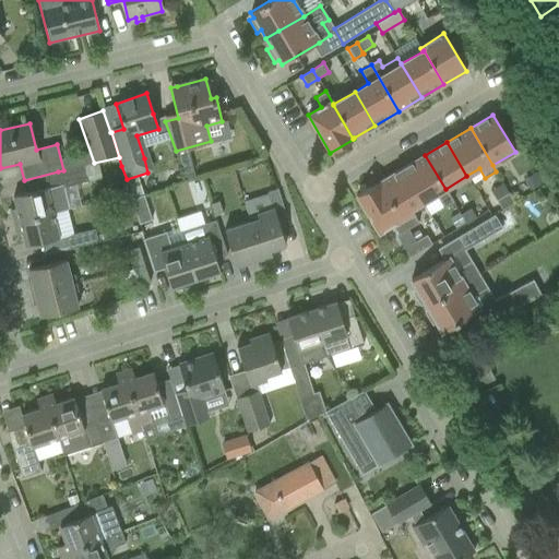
[(425,155),(403,168),(423,202),(435,194),(443,207),(453,202),(445,189),(425,155)]
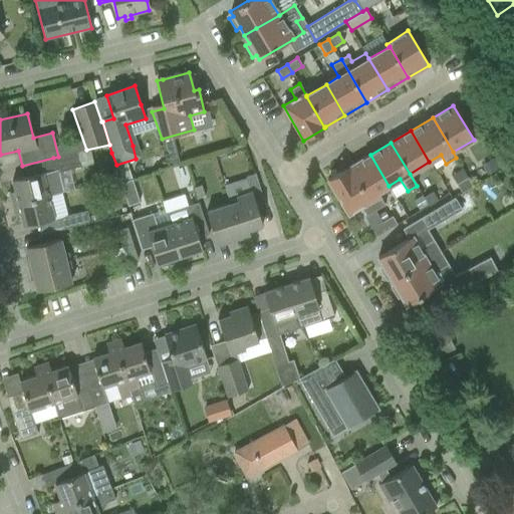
[(58,157),(53,158),(56,170),(56,172),(80,167),(79,162),(76,152),(58,157)]
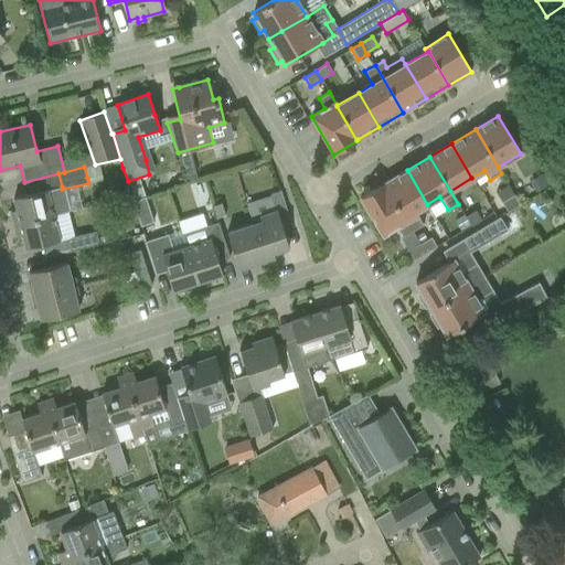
[(407,170),(384,183),(383,184),(412,232),(423,225),(415,212),(427,204),(407,170)]
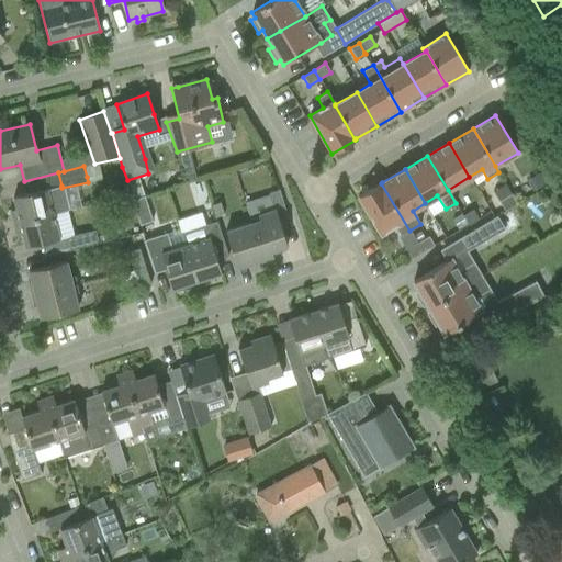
[(539,176),(528,181),(534,191),(544,184),(539,176)]
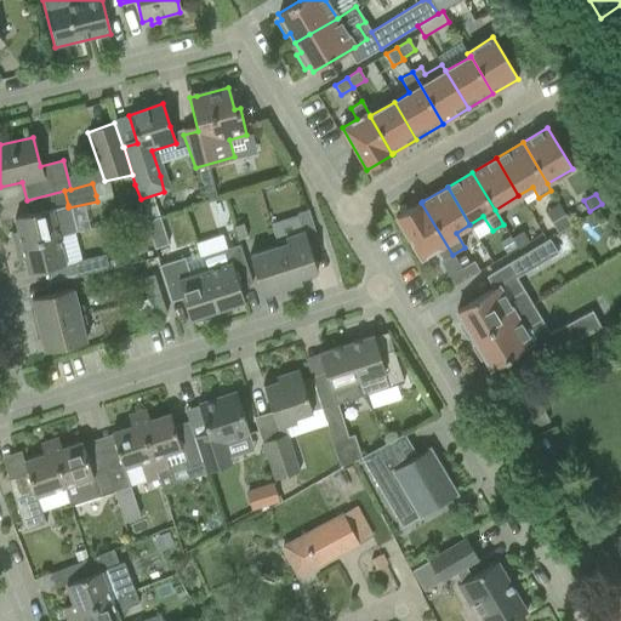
[(421,203),(422,201),(396,217),(420,260),(436,250),(443,261),(453,255),(421,203)]
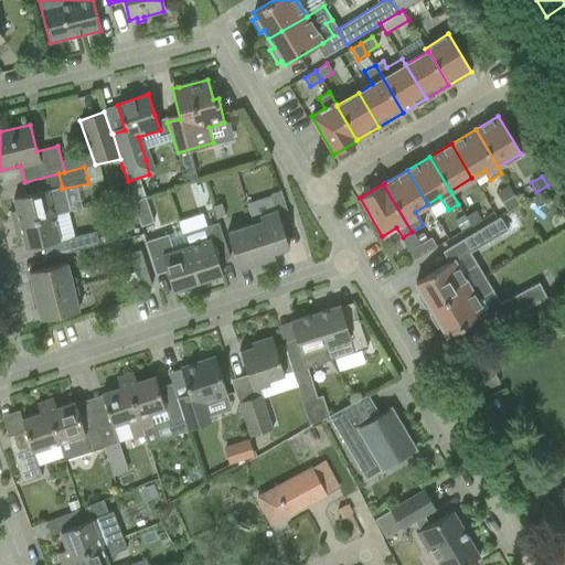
[(17,211),(10,212),(13,225),(52,215),(67,212),(65,200),(61,201),(57,188),(13,199),(17,211)]
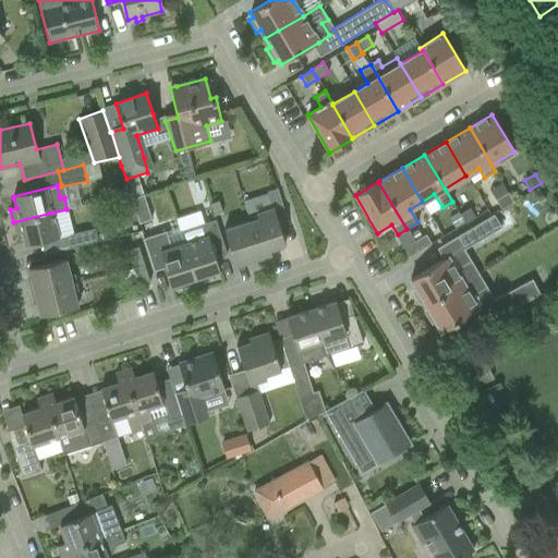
[(267,192),(270,203),(279,199),(276,189),(267,192)]
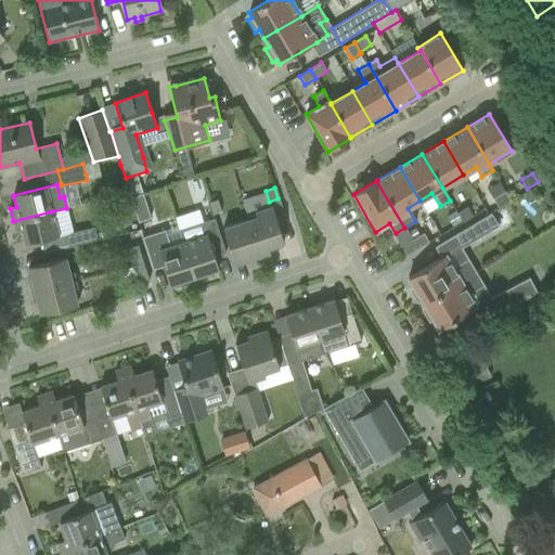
[(492,198),(498,209),(511,202),(504,192),(492,198)]
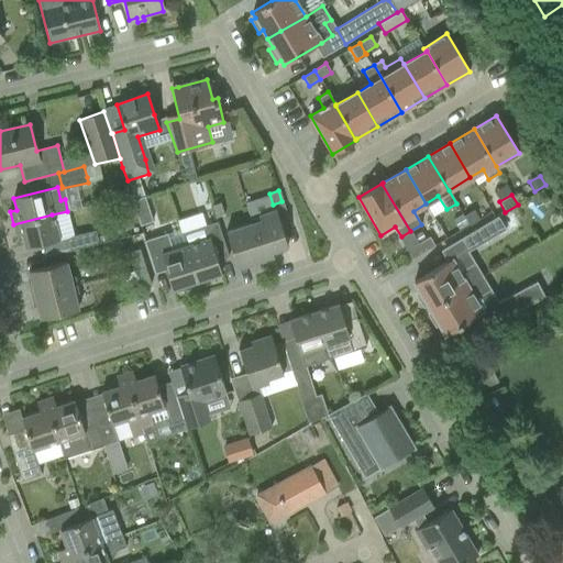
[(132,201),(140,225),(153,222),(144,197),(132,201)]
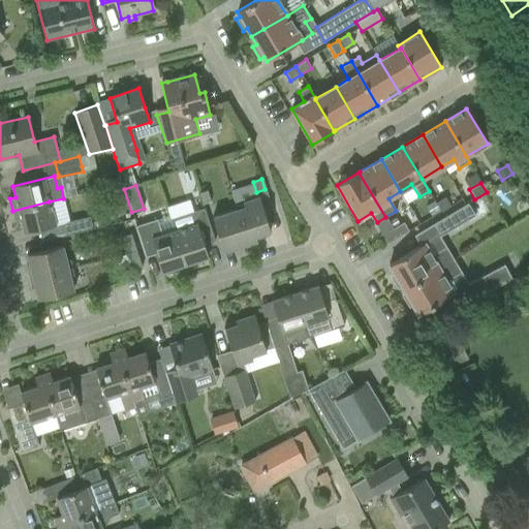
[(256,192),(258,196),(260,203),(269,200),(265,189),(256,192)]
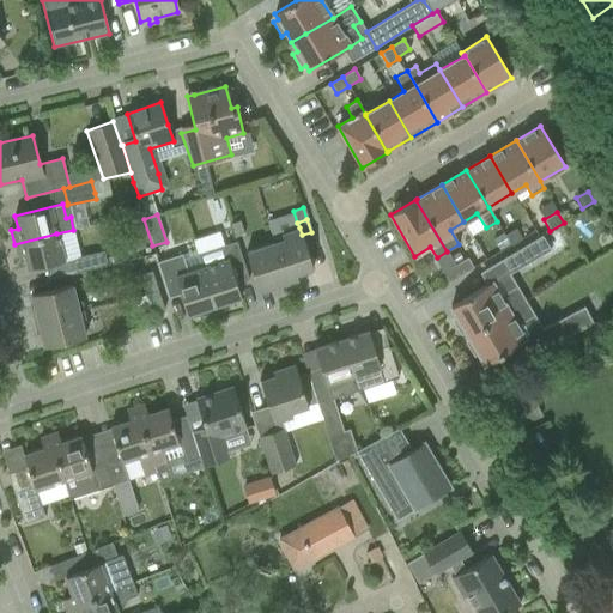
[(240,222),(228,225),(231,238),(243,235),(240,222)]
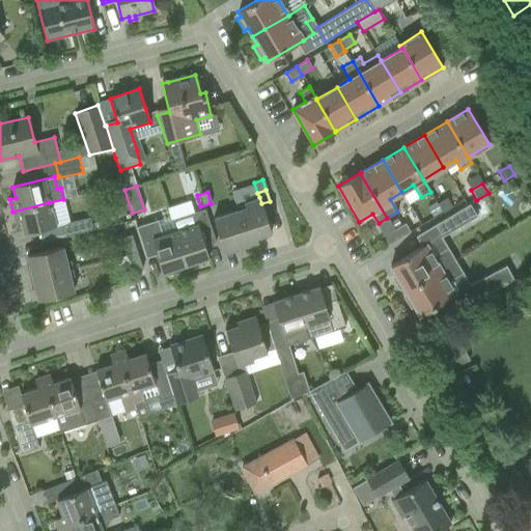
[(264,214),(261,203),(259,197),(235,205),(236,210),(247,240),(271,232),(264,214)]
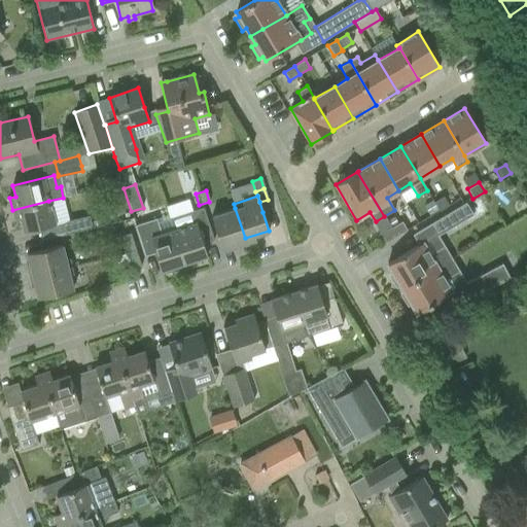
[(165,205),(170,220),(195,212),(189,197),(165,205)]
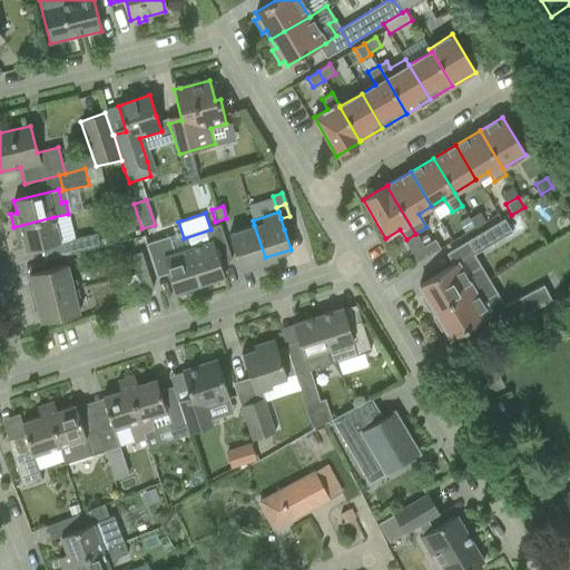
[(479,214),(470,219),(475,228),(484,223),(479,214)]
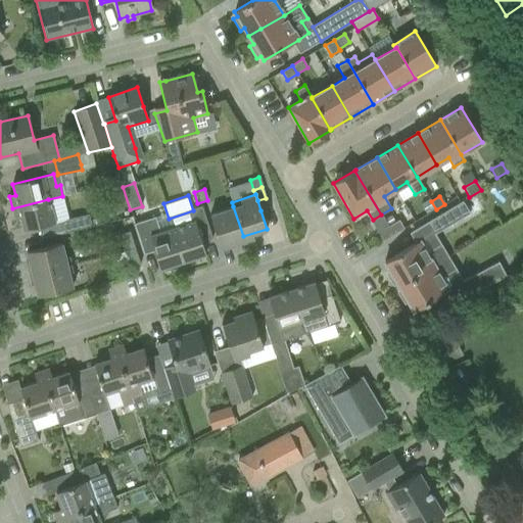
[(266,198),(257,200),(260,210),(269,208),(266,198)]
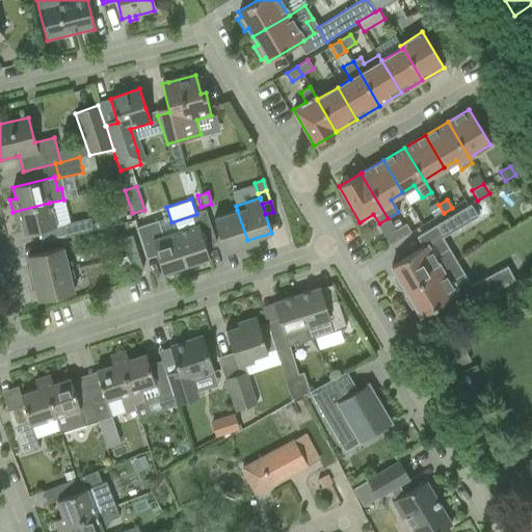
[(49,203),(12,212),(16,223),(21,222),(24,235),(38,231),(44,230),(54,227),(49,203)]
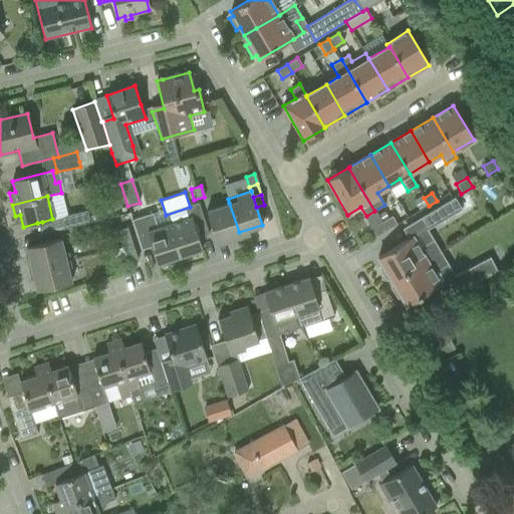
[(421,197),(412,202),(417,210),(426,205),(421,197)]
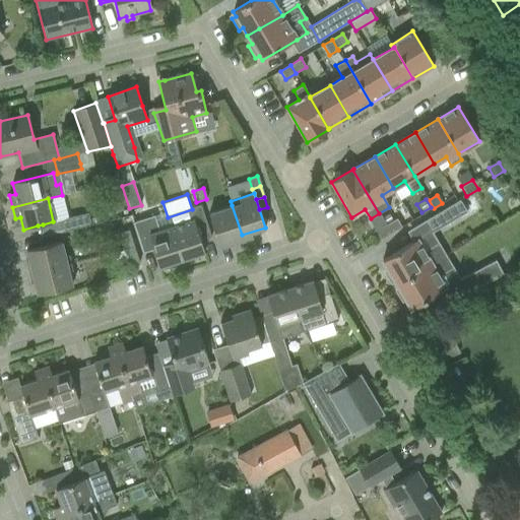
[(431,217),(438,230),(467,212),(460,200),(431,217)]
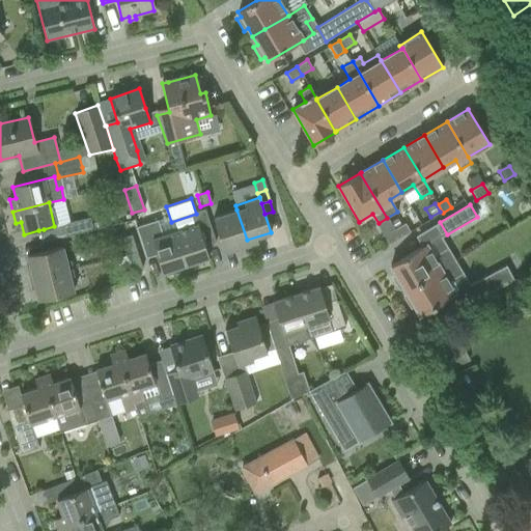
[(247,240),(236,210),(213,218),(224,253),(248,245),(247,240)]
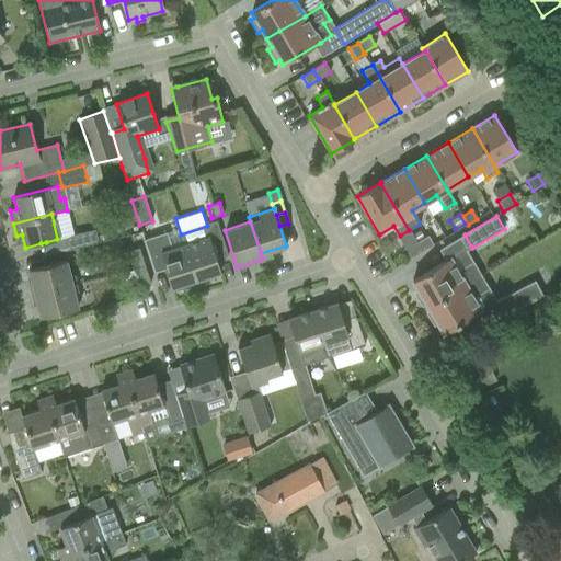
[(73,236),(64,238),(67,251),(98,243),(94,230),(73,236)]
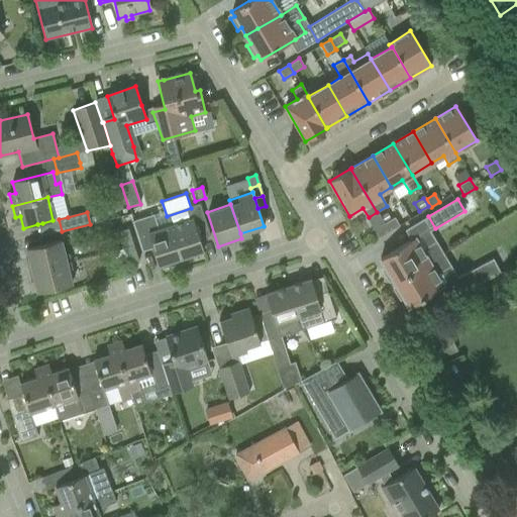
[(181,259),(170,225),(159,229),(153,215),(132,221),(142,251),(152,248),(159,266),(162,265),(163,269),(174,265),(173,261),(181,259)]
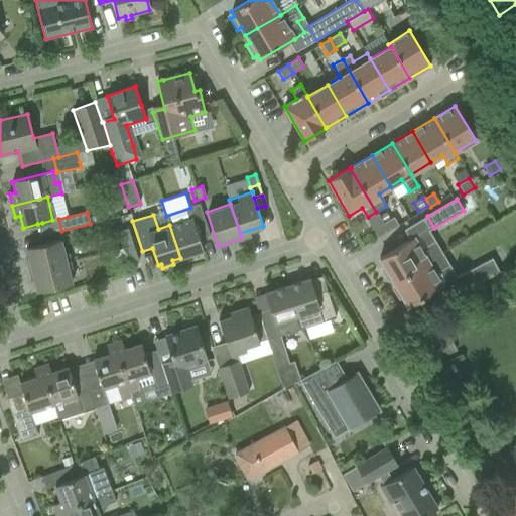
[(393,217),(383,224),(388,232),(398,226),(393,217)]
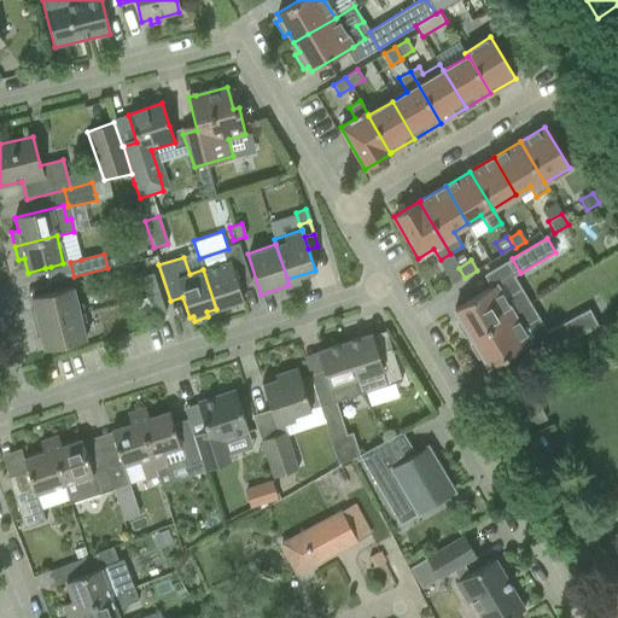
[(231,261),(203,269),(216,309),(243,301),(231,261)]
